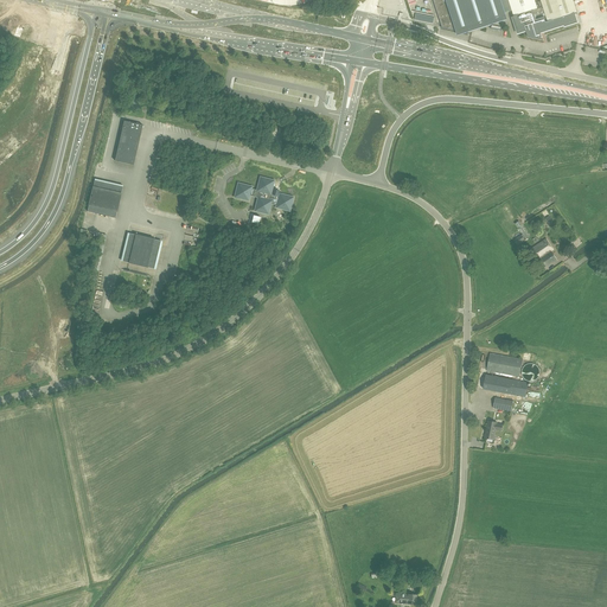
[(509,0),(433,0),(442,27),(441,27),(468,34),(468,33),(466,33),(508,19),(505,13),(512,11),(509,0)]
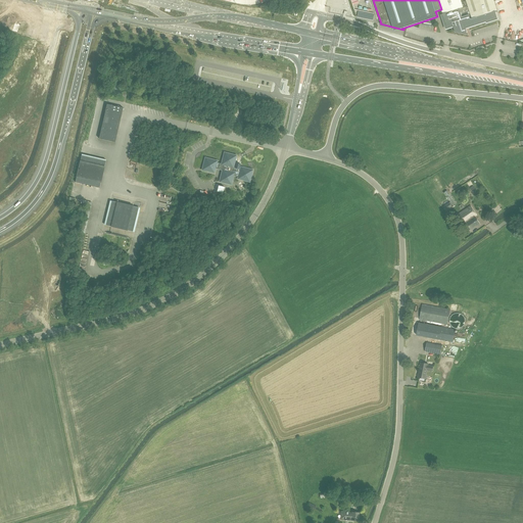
[(493,0),(466,0),(467,1),(462,3),(460,0),(438,0),(441,9),(443,13),(443,14),(441,14),(446,29),(454,27),(455,32),(468,35),(467,34),(467,32),(466,29),(486,21),(487,22),(497,19),(495,11),(497,10),(493,0)]
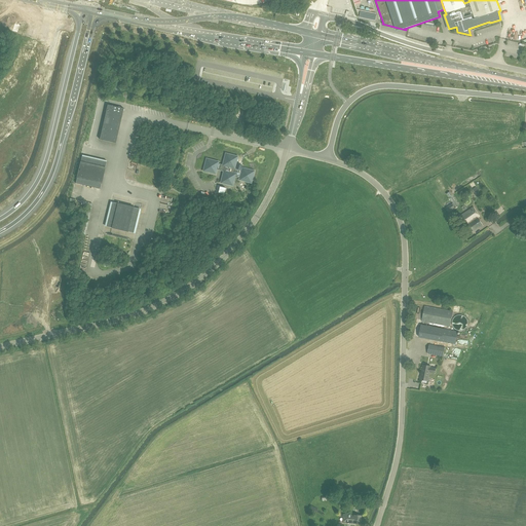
[(97,136),(96,142),(99,142),(99,140),(100,140),(116,143),(123,109),(108,105),(100,137),(97,136)]
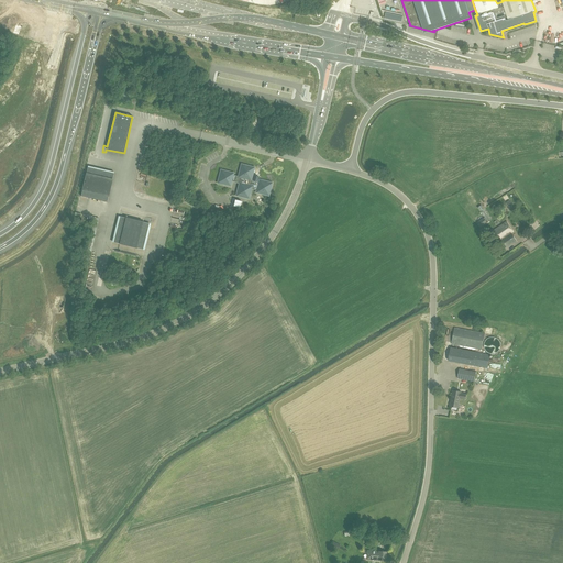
[(220,169),(217,184),(231,187),(232,181),(239,184),(235,196),(250,200),(252,189),(256,190),(255,194),(269,197),(273,183),(260,179),(260,178),(253,177),(255,167),(241,164),(238,176),(234,175),(234,173),(220,169)]
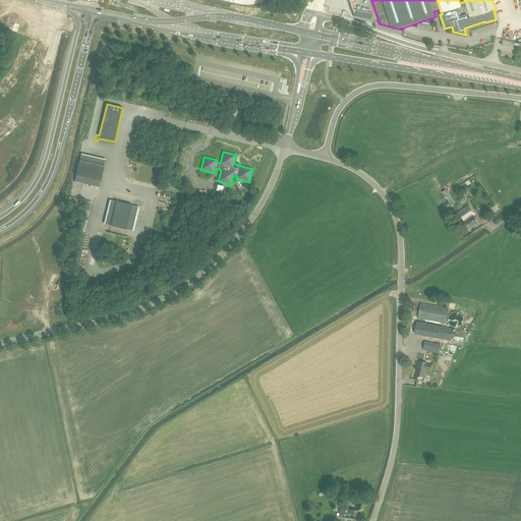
[(81,155),(75,181),(99,187),(106,161),(81,155)]
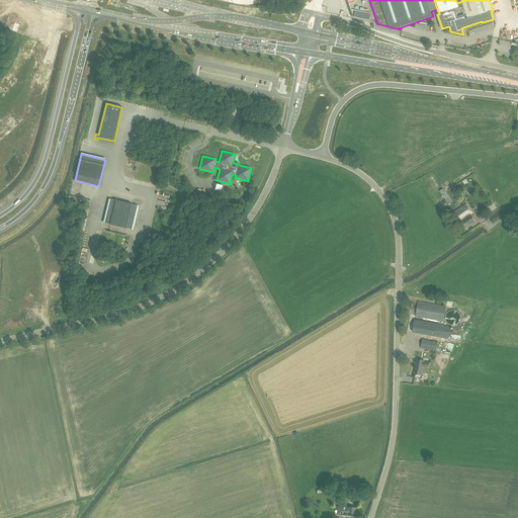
[(445,192),(442,194),(448,204),(452,202),(445,192)]
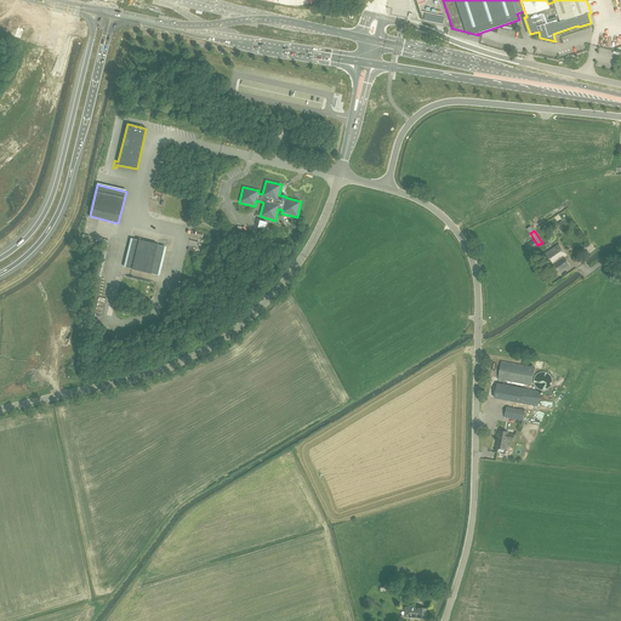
[(165,244),(130,237),(124,263),(152,268),(151,272),(159,274),(165,244)]
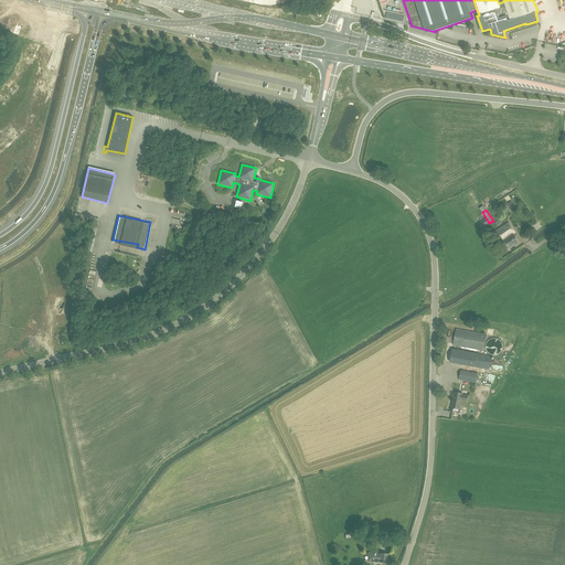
[(486,219),(480,222),(479,223),(482,228),(489,224),(486,219)]
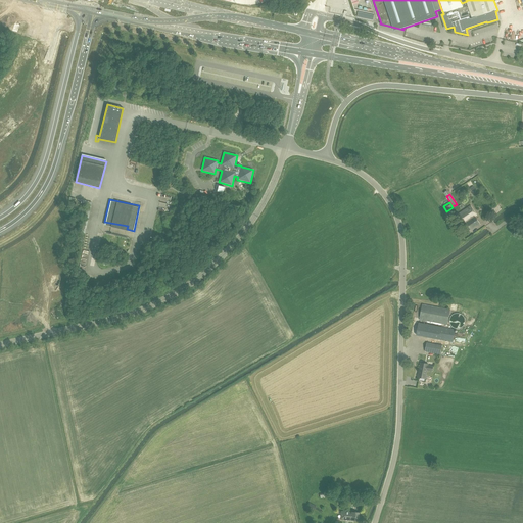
[(477,215),(471,206),(459,215),(470,231),(480,224),(475,217),(477,215)]
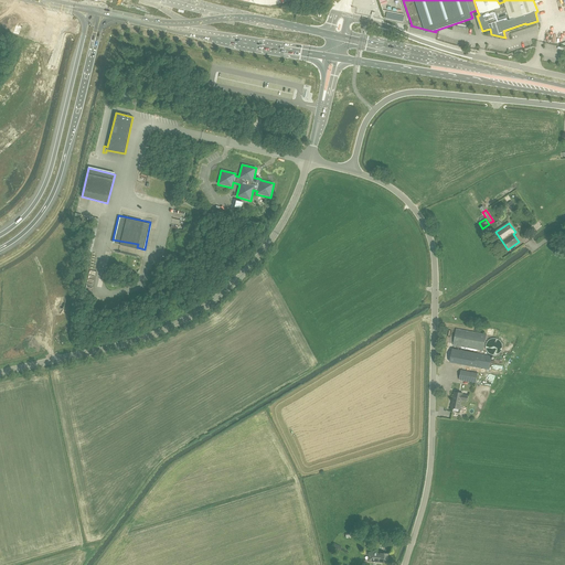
[(452,345),(483,351),(487,334),(456,329),(452,345)]
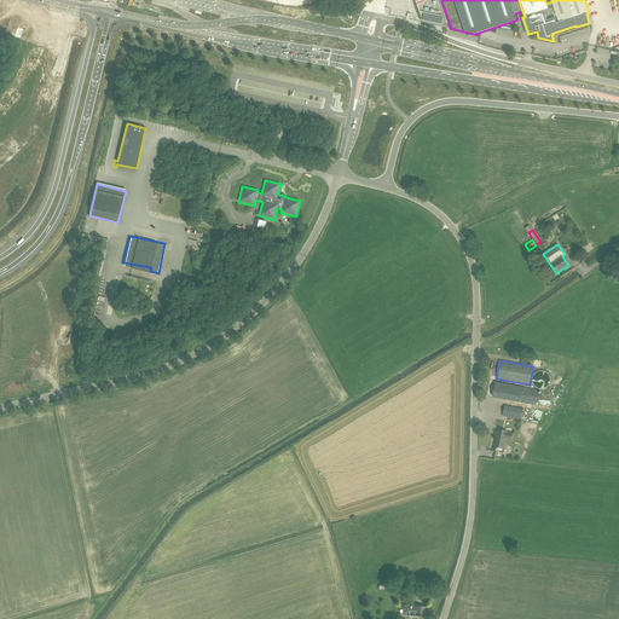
[(549,386),(550,383),(550,382),(550,381),(550,379),(550,377),(549,375),(548,374),(545,371),(543,371),(541,370),(539,371),(538,371),(536,372),(534,374),(533,376),(532,377),(532,380),(532,382),(533,385),(534,386),(537,388),(539,389),(541,389),(543,389),(545,388),(547,387),(549,386)]
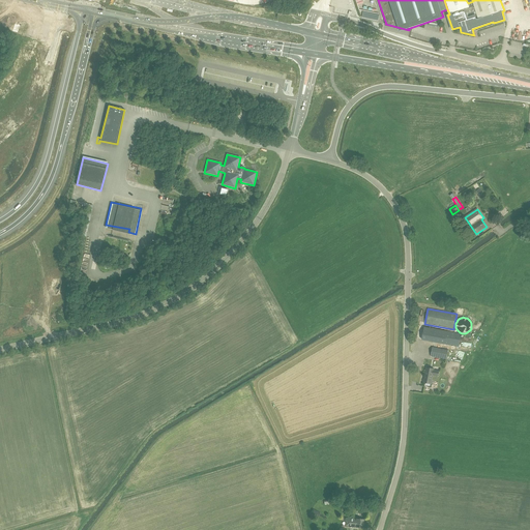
[(421,340),(459,347),(462,334),(424,327),(421,340)]
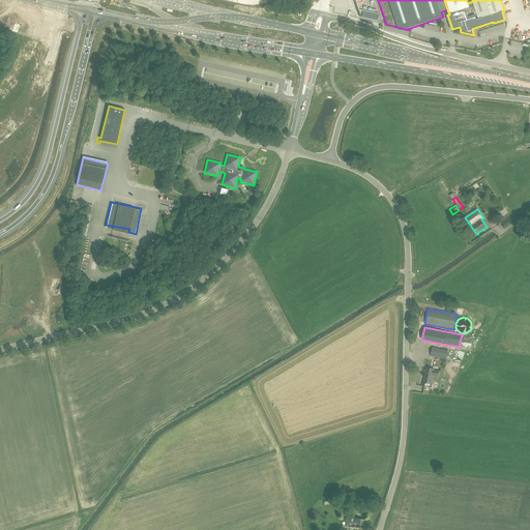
[(431,356),(446,359),(448,350),(433,347),(431,356)]
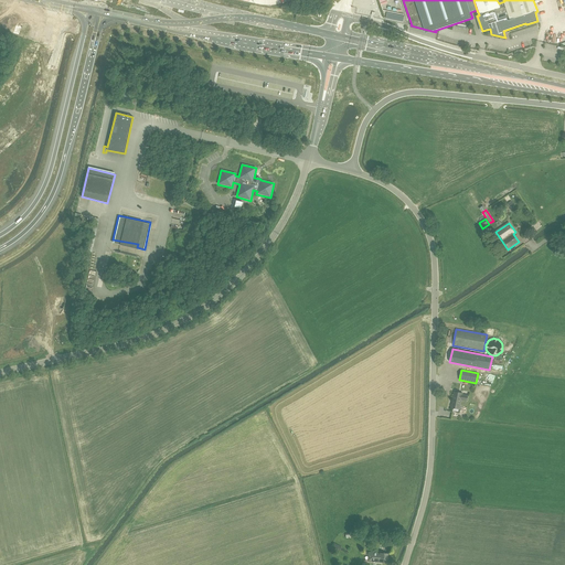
[(455,392),(451,407),(459,409),(461,401),(467,402),(468,396),(462,395),(462,394),(455,392)]
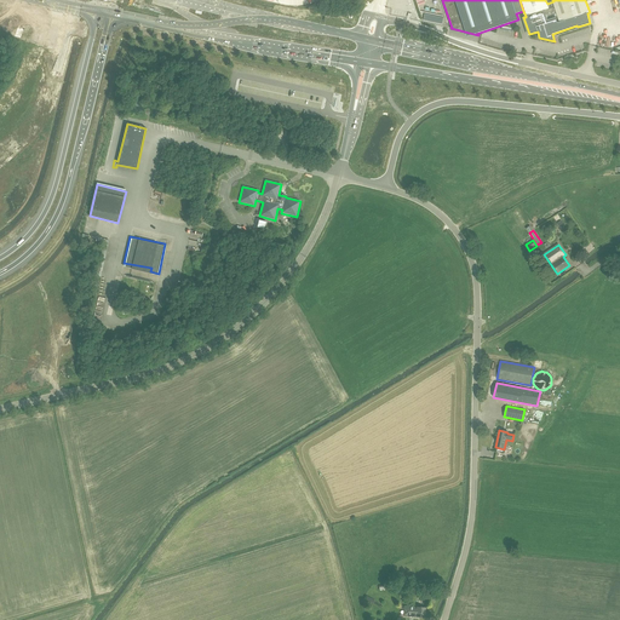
[(407,579),(391,587),(395,593),(411,584),(407,579)]
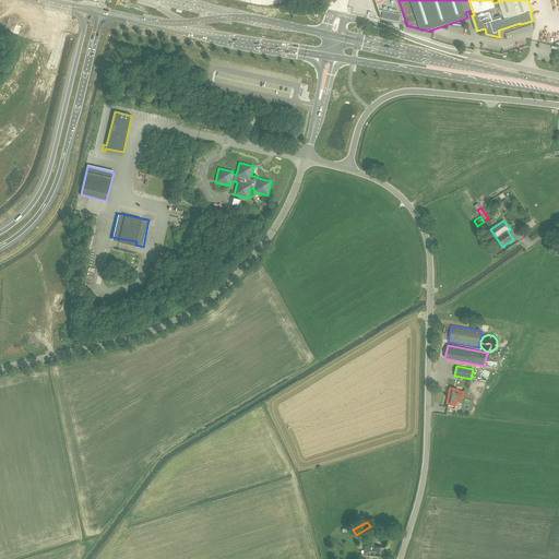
[(365,547),(364,555),(375,556),(375,557),(383,557),(383,548),(376,547),(365,547)]
